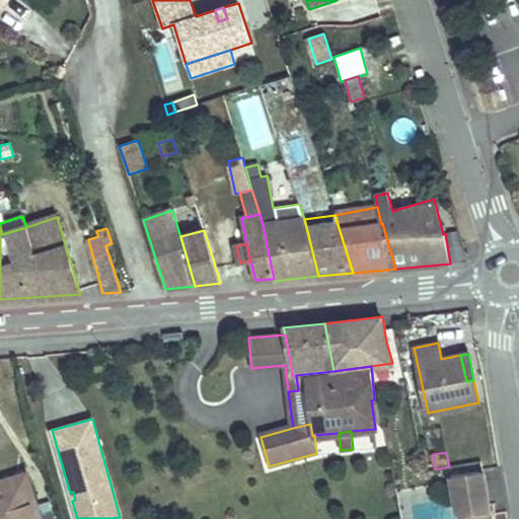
[(0,518),(28,518),(18,485),(28,482),(24,469),(0,476),(0,518)]
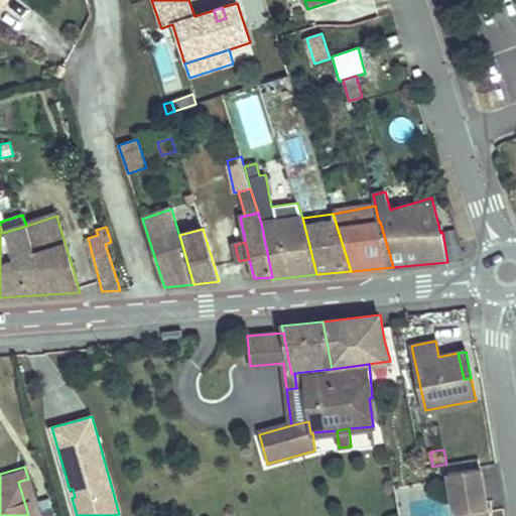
[(480,469),(448,474),(454,509),(461,513),(487,510),(480,469)]
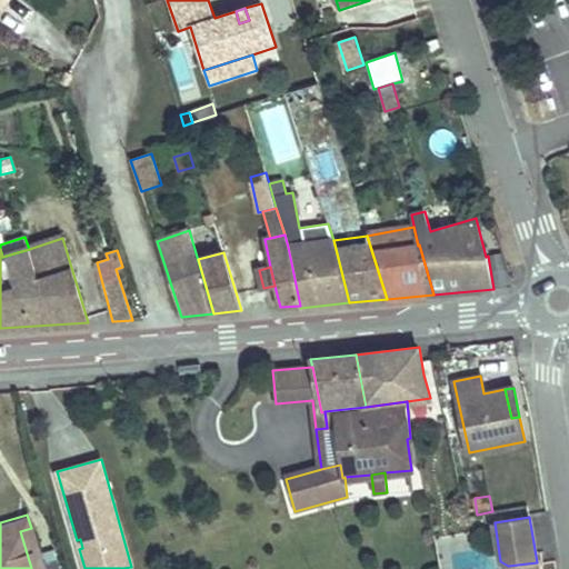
[(42,568),(31,528),(20,531),(31,568),(42,568)]
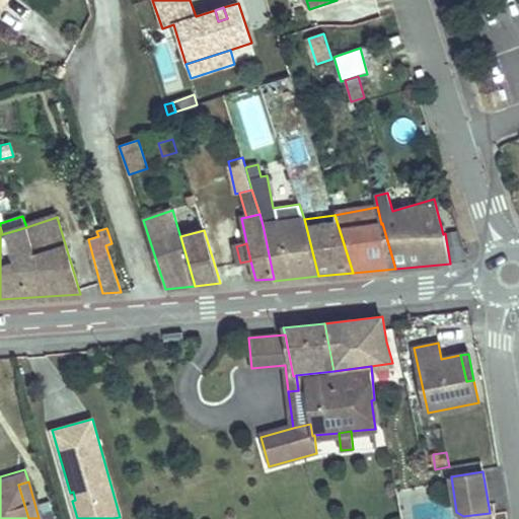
All buildings are outlined.
